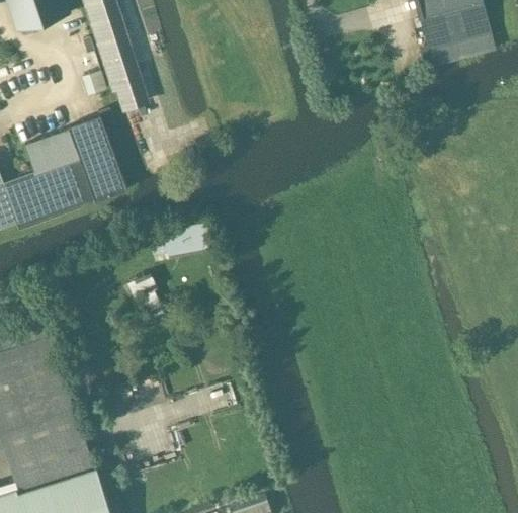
[(4,0),(16,34),(70,16),(65,0),(4,0)]
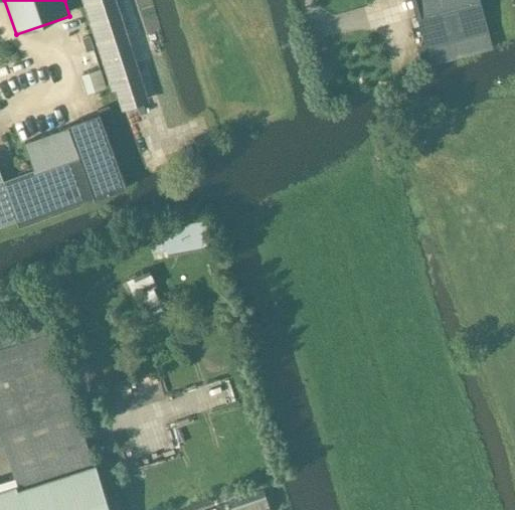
[(493,50),(478,0),(411,0),(431,67),(493,50)]
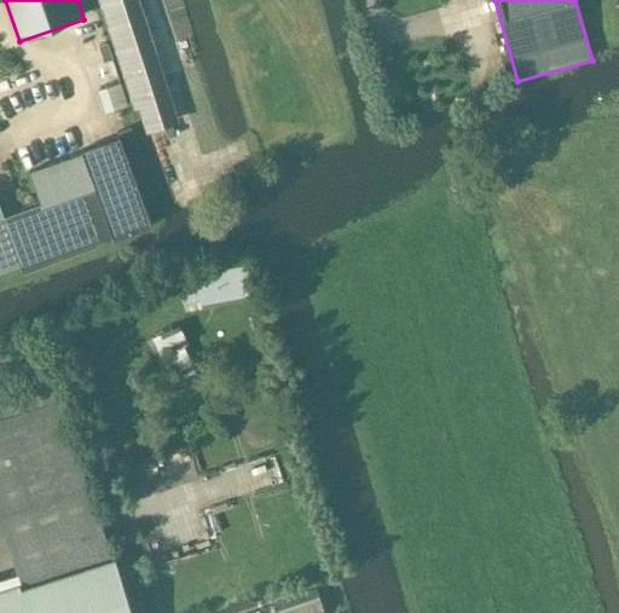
[(171,103),(138,114),(146,138),(179,127),(171,103)]
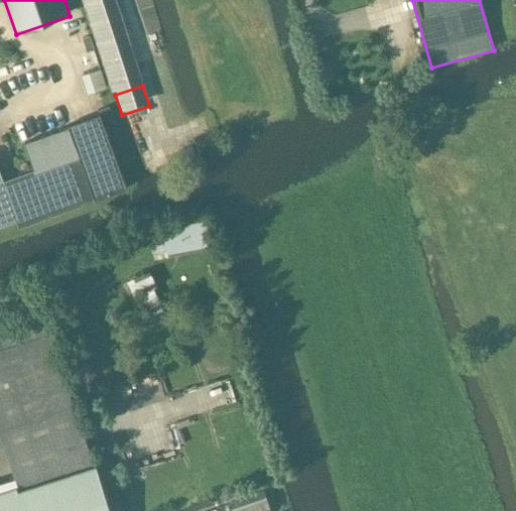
[(33,171),(2,182),(0,176),(0,229),(15,224),(18,231),(126,193),(110,148),(120,144),(109,111),(98,115),(99,119),(68,130),(68,131),(24,147),(33,171)]
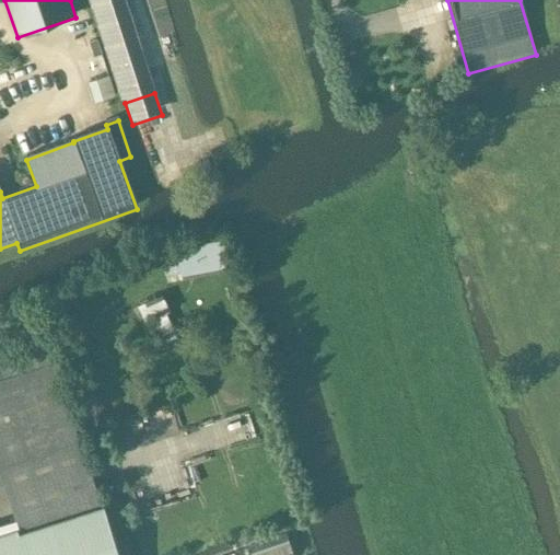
[(42,339),(0,353),(0,369),(6,386),(53,372),(42,339)]
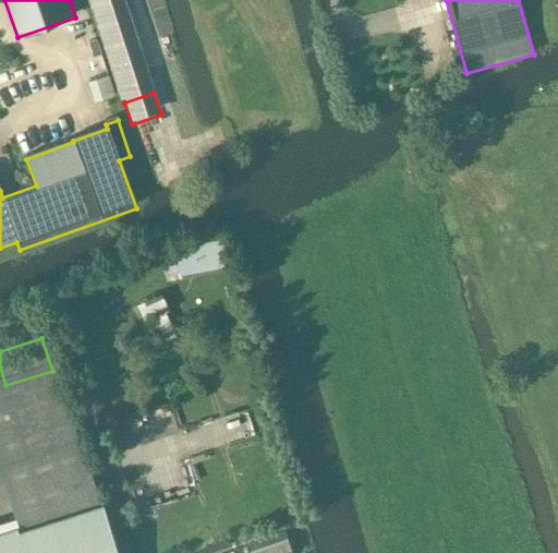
[(0,386),(0,482),(14,479),(29,526),(95,505),(52,371),(5,385),(0,386)]
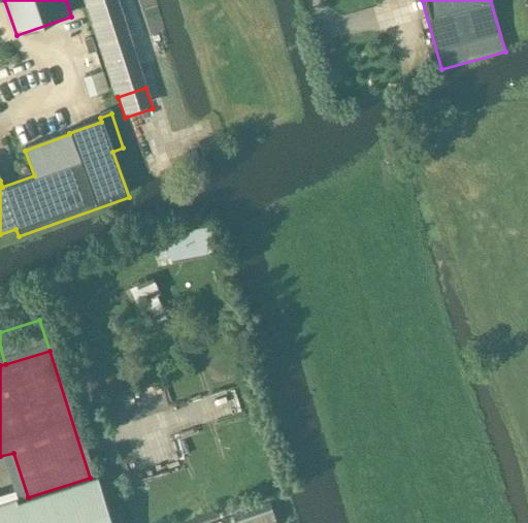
[(111,522),(98,479),(97,479),(18,504),(17,501),(0,505),(0,522),(111,522)]
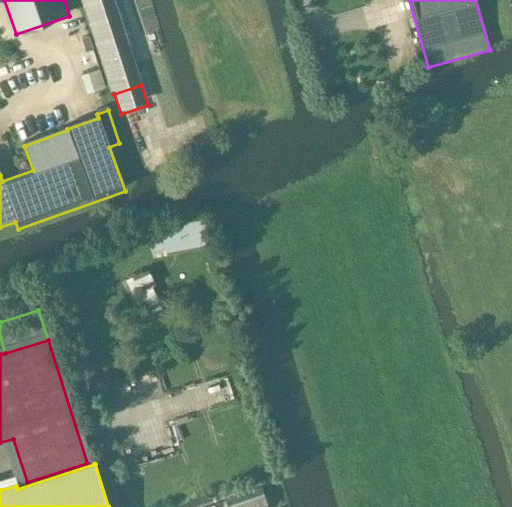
[(268,506),(264,493),(229,504),(230,506),(268,506)]
